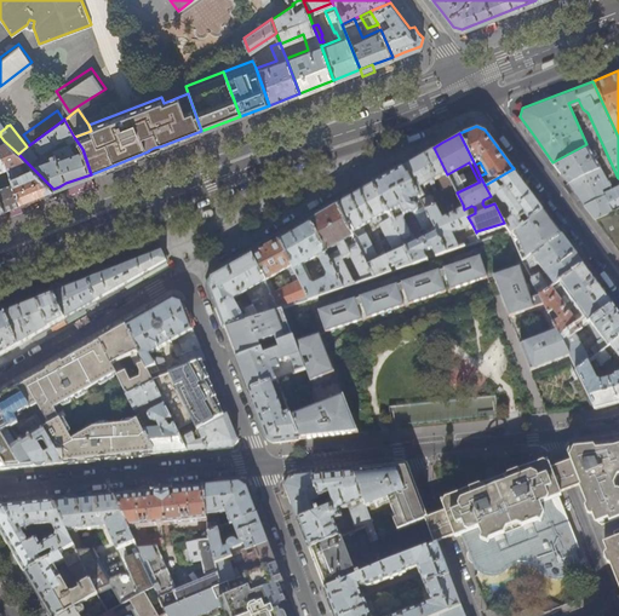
[(29,165),(18,154),(4,140),(0,142),(0,149),(5,161),(12,179),(21,201),(36,195),(53,189),(32,167),(19,172),(18,168),(29,165)]
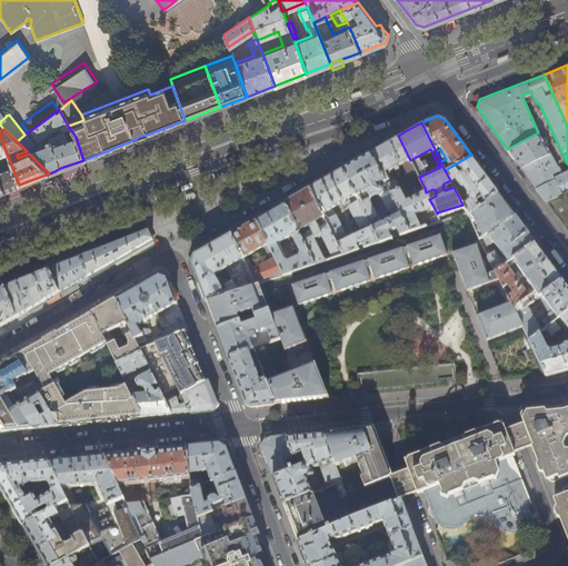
[(545,199),(567,188),(567,169),(549,178),(545,170),(557,165),(538,132),(507,149),(509,150),(534,184),(545,199)]
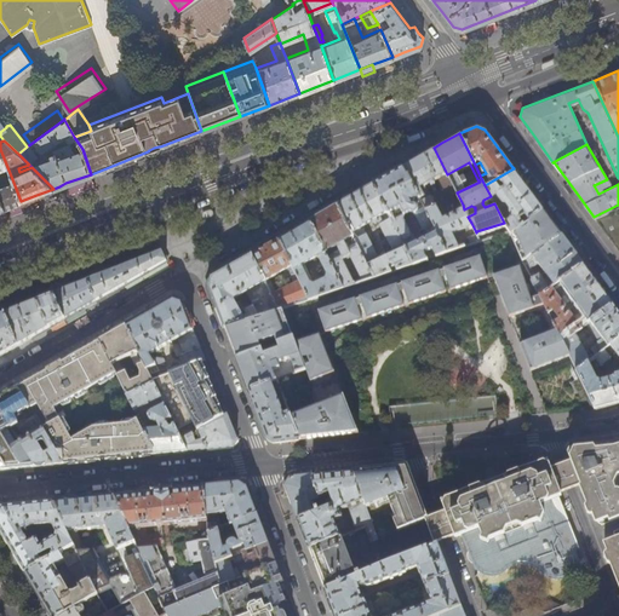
[(471,223),(468,217),(464,209),(463,205),(441,216),(424,183),(429,180),(430,183),(434,180),(433,178),(435,177),(445,195),(454,190),(447,174),(434,148),(424,153),(402,165),(446,249),(458,246),(451,230),(471,223)]
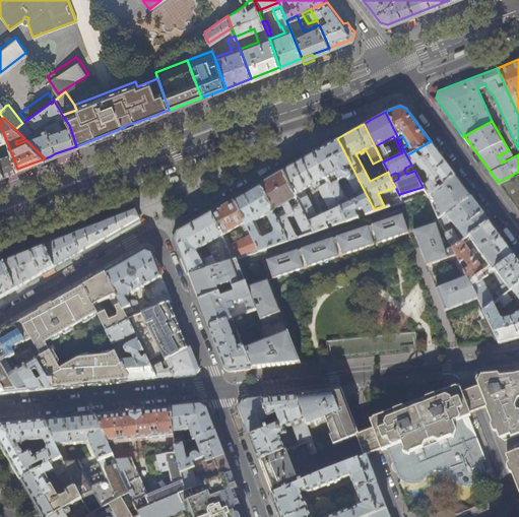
[(362,205),(366,212),(374,209),(337,138),(326,145),(312,152),(346,218),(358,215),(354,209),(362,205)]
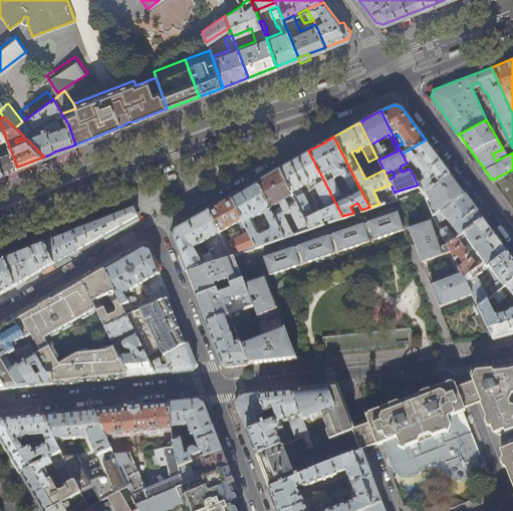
[(422,193),(449,172),(438,157),(426,140),(402,154),(407,163),(411,160),(415,166),(418,167),(422,172),(422,175),(418,178),(414,172),(412,173),(418,185),(422,193)]
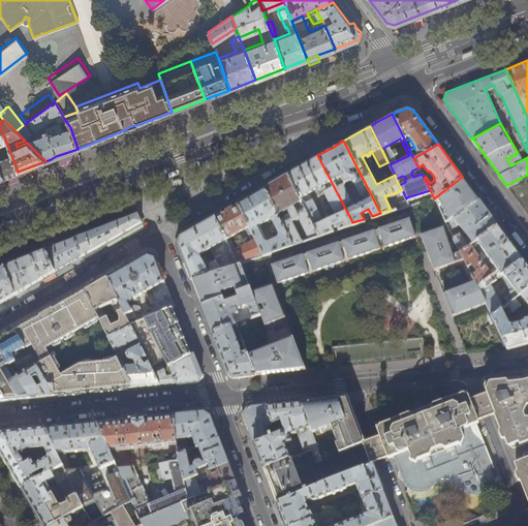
[(59,163),(79,155),(78,149),(56,156),(59,163)]
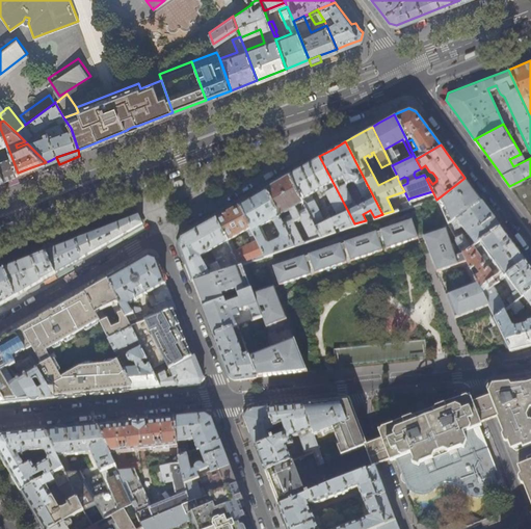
[(18,173),(10,154),(0,158),(0,169),(3,178),(9,176),(18,173)]
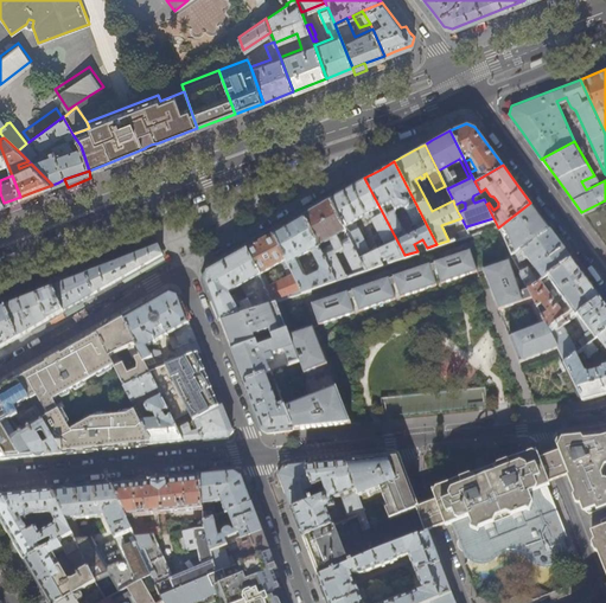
[(364,268),(404,255),(364,178),(330,198),(345,229),(348,235),(364,268)]
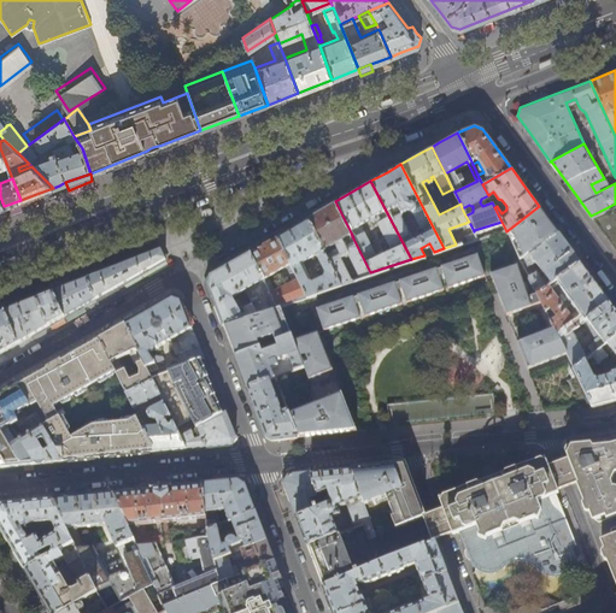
[(353,239),(344,243),(341,237),(351,233),(335,201),(306,217),(340,283),(370,272),(353,239)]
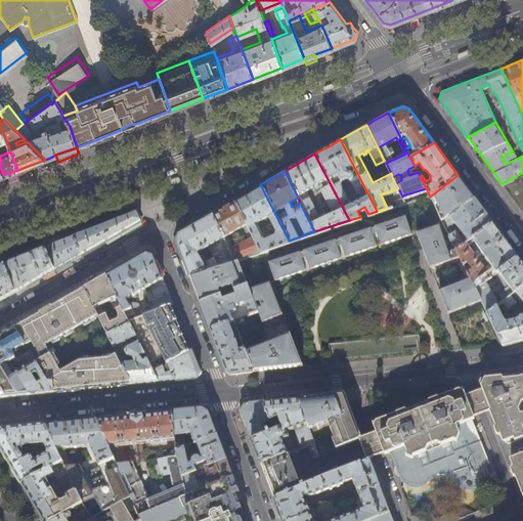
[(522,173),(502,183),(506,188),(522,211),(522,173)]
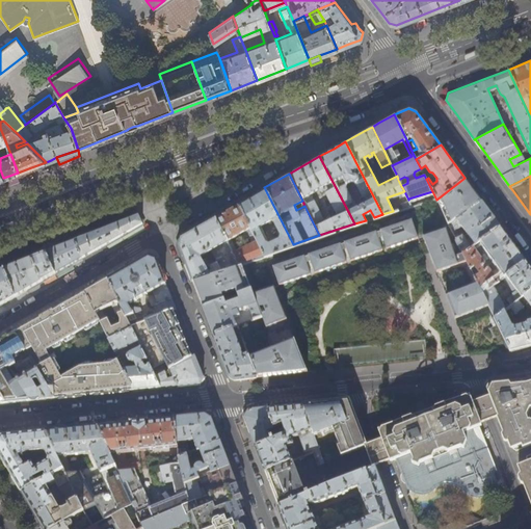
[(449,222),(480,199),(477,194),(465,178),(436,200),(448,225),(449,223),(449,222)]
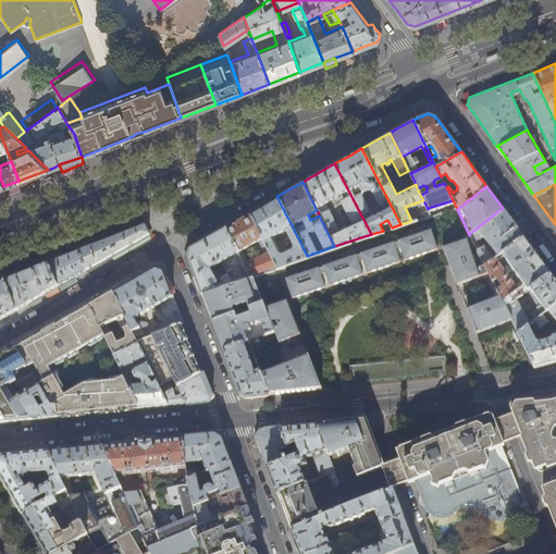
[(249,212),(275,267),(307,256),(276,196),(262,205),(249,212)]
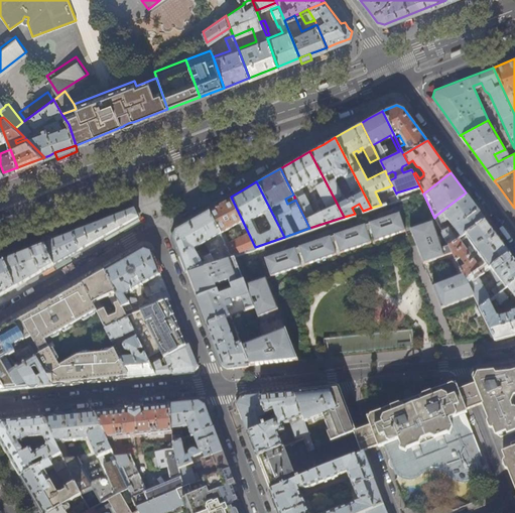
[(398,199),(396,193),(396,194),(389,196),(391,202),(398,199)]
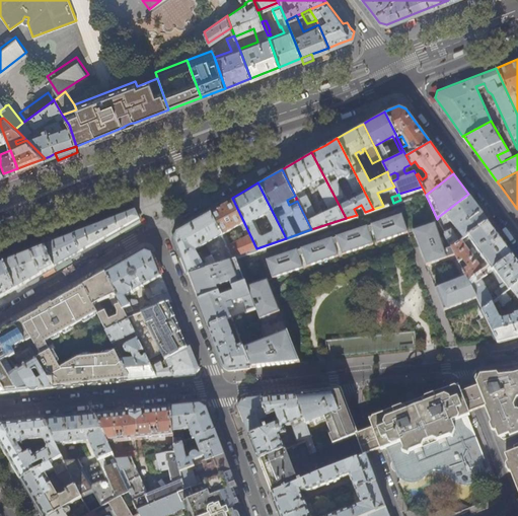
[(463,236),(488,219),(479,208),(468,194),(438,217),(438,218),(437,219),(440,224),(450,218),(463,236)]
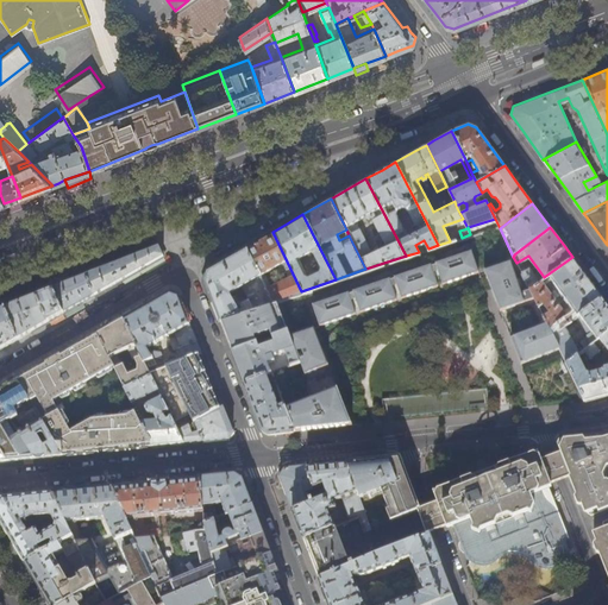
[(275,300),(276,298),(301,291),(273,232),(256,241),(246,246),(273,301),(275,300)]
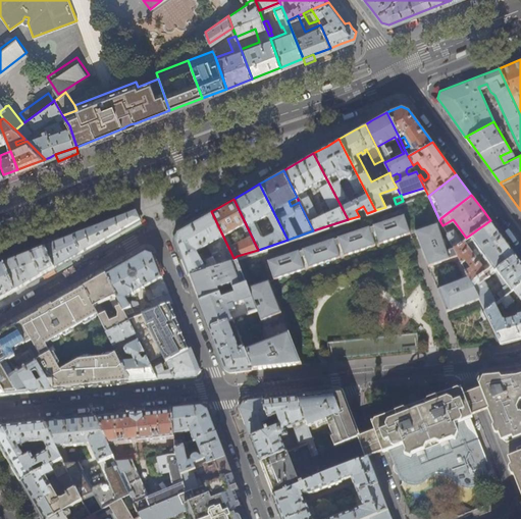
[(118,229),(140,217),(136,209),(103,222),(72,234),(80,251),(118,229)]
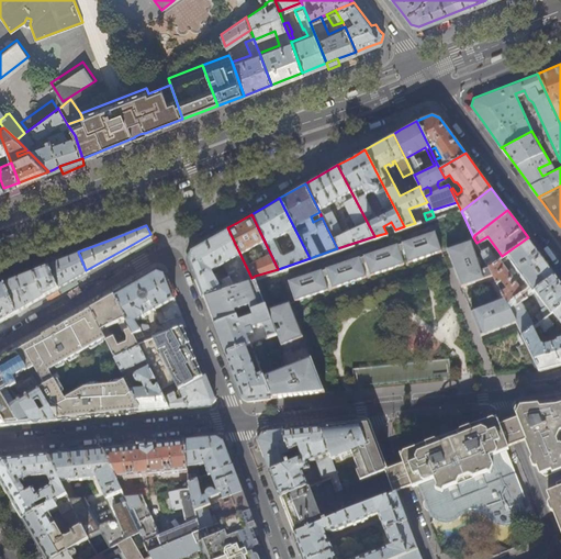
[(202,294),(251,278),(227,227),(208,238),(191,248),(188,256),(202,294)]
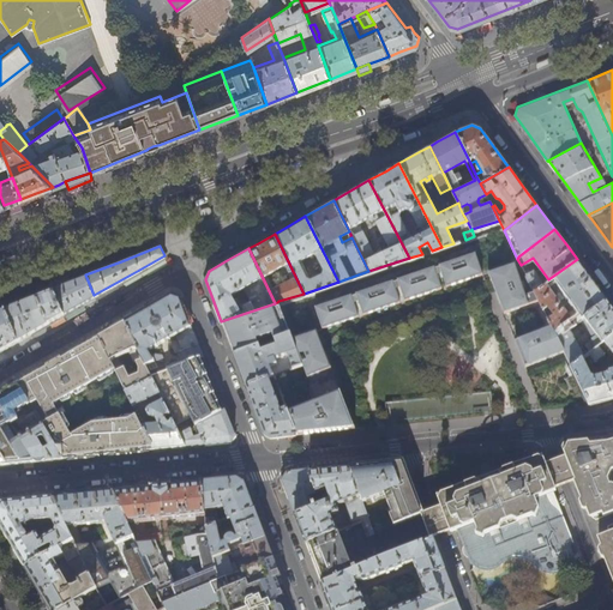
[(473,251),(437,263),(444,287),(481,275),(473,251)]
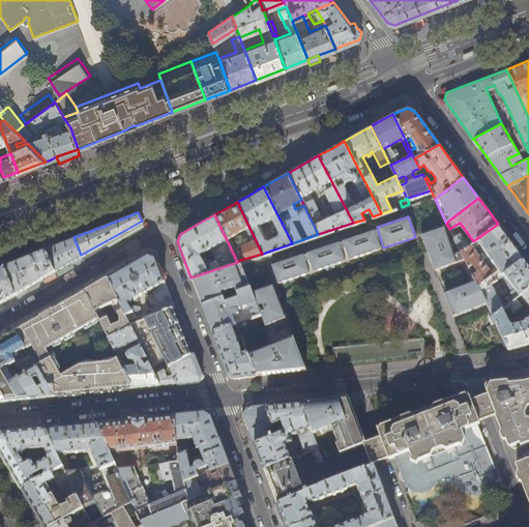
[(503,272),(523,258),(508,238),(498,224),(473,241),(473,242),(479,252),(486,246),(496,260),(487,266),(471,243),(469,245),(461,251),(464,258),(469,268),(475,281),(480,290),(491,282),(503,272)]
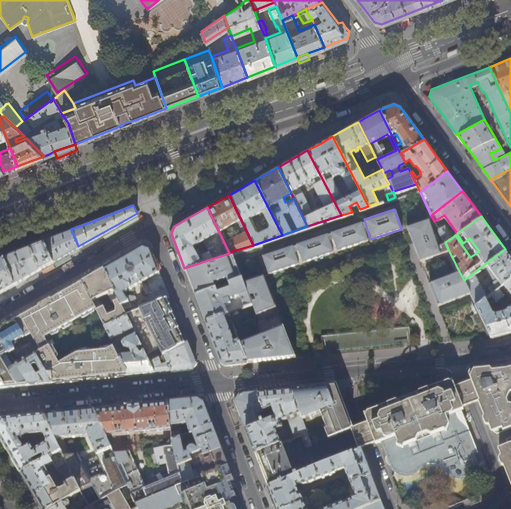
[(439,252),(448,249),(445,242),(444,242),(438,244),(434,245),(425,220),(429,219),(428,217),(404,225),(419,259),(439,252)]
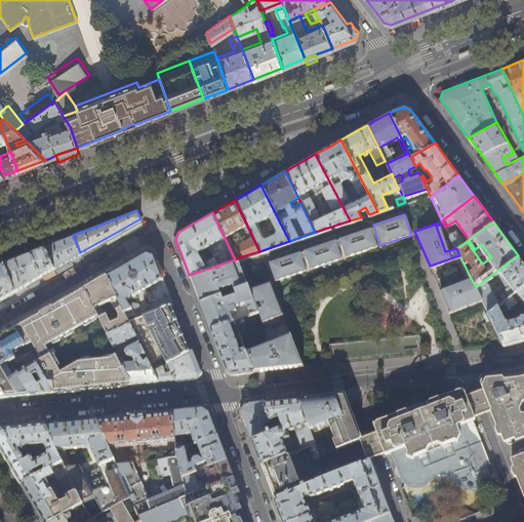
[(445,251),(449,250),(440,225),(436,226),(445,251)]
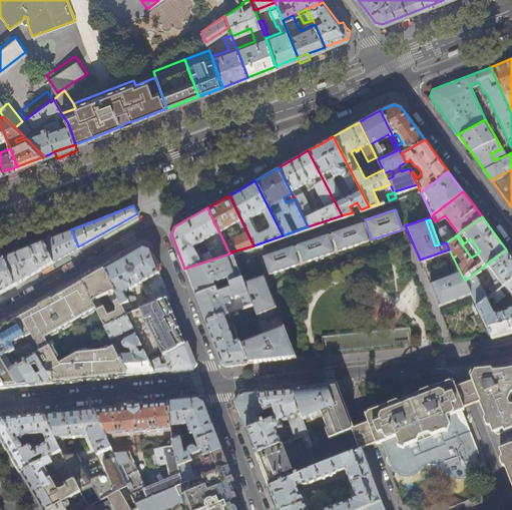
[(361,221),(330,231),(337,250),(367,240),(361,221)]
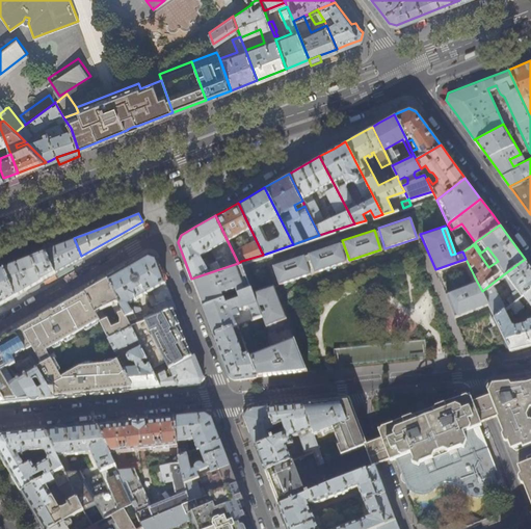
[(471,246),(462,232),(454,236),(461,252),(462,252),(471,246)]
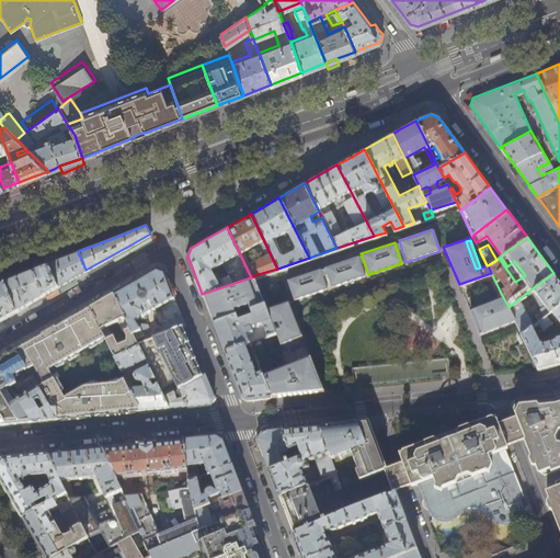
[(86,270),(78,251),(64,257),(60,258),(47,263),(53,275),(58,286),(72,277),(86,270)]
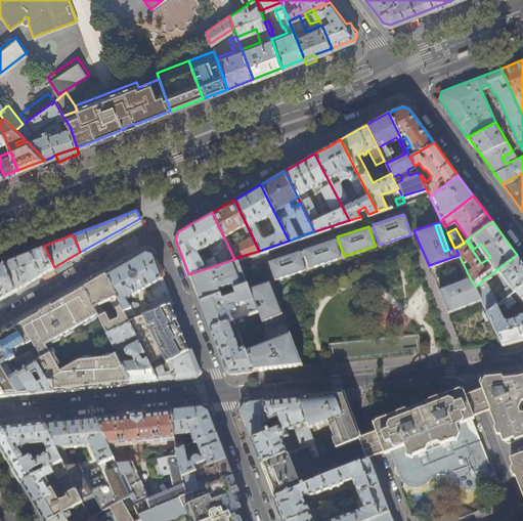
[(333,237),(301,248),(308,268),(340,258),(333,237)]
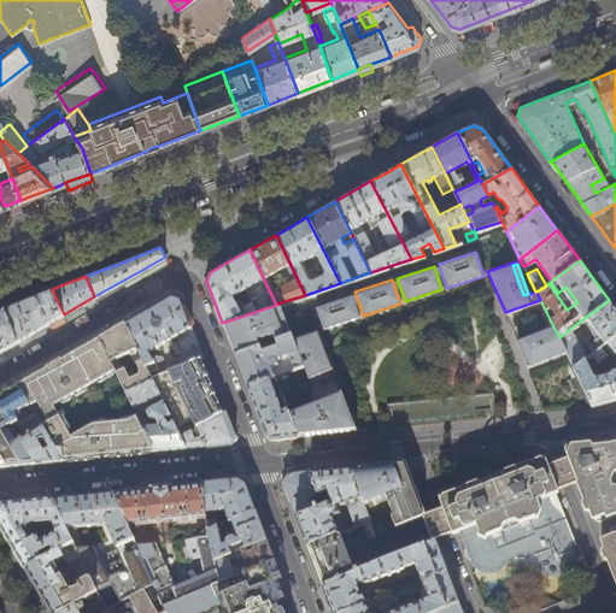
[(64,314),(58,302),(52,289),(45,293),(35,295),(48,323),(64,314)]
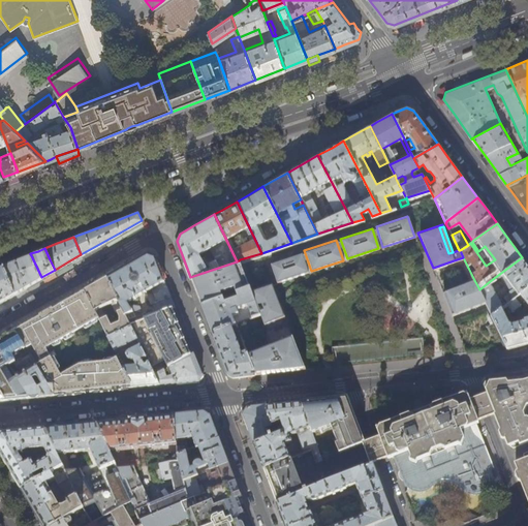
[(301,251),(270,261),(276,282),(308,272),(301,251)]
